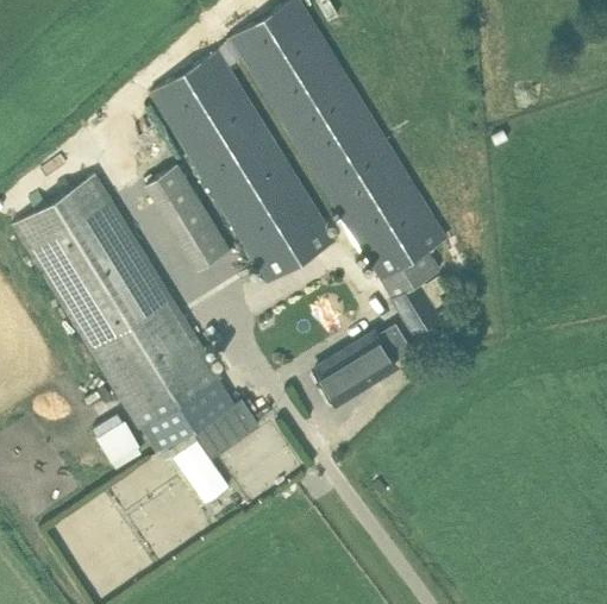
[(300,0),(292,0),(230,38),(381,282),(430,252),(449,240),(300,0)]
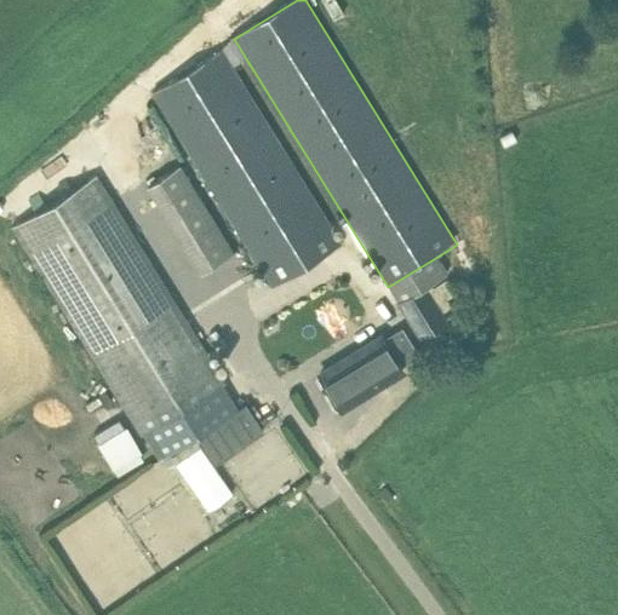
[(343,246),(223,51),(153,95),(273,289),(343,246)]
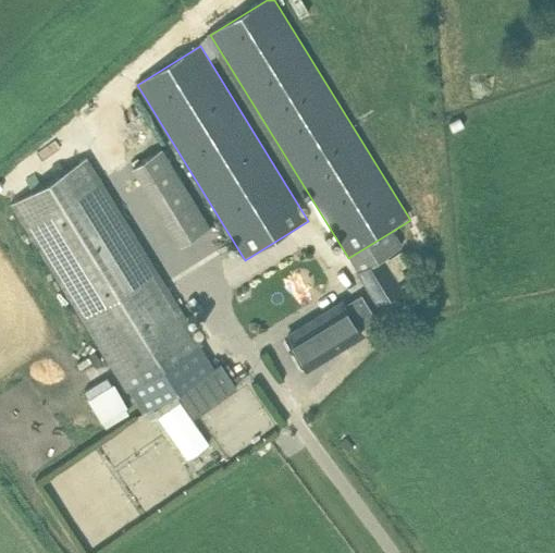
[(181,248),(211,230),(162,151),(133,170),(181,248)]
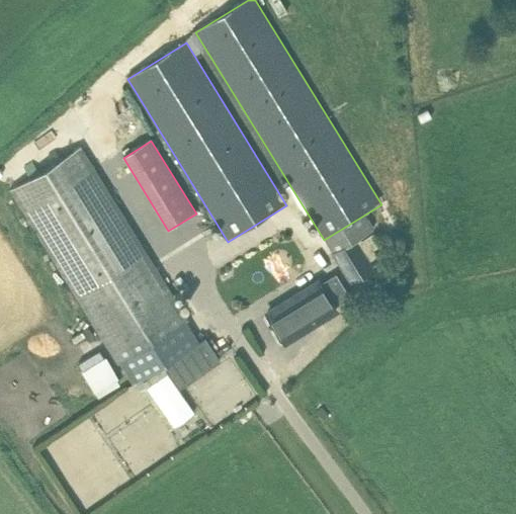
[(83,149),(12,192),(118,365),(127,359),(186,324),(189,322),(83,149)]
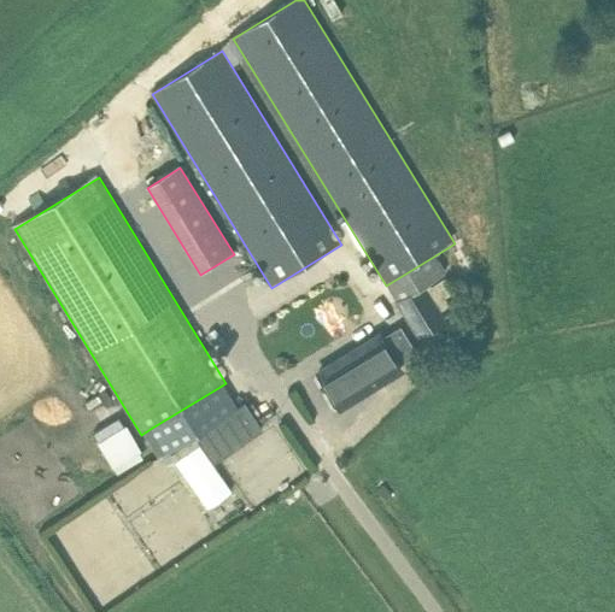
[(435,256),(386,286),(397,302),(396,304),(419,341),(446,325),(440,315),(451,309),(447,301),(458,295),(447,280),(427,292),(426,289),(447,275),(435,256)]
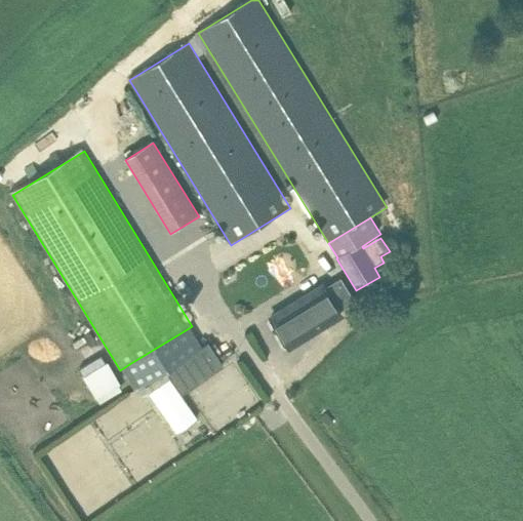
[(343,317),(331,299),(322,285),(270,318),(279,332),(290,350),(291,349),(288,346),(339,314),(342,318),(343,317)]
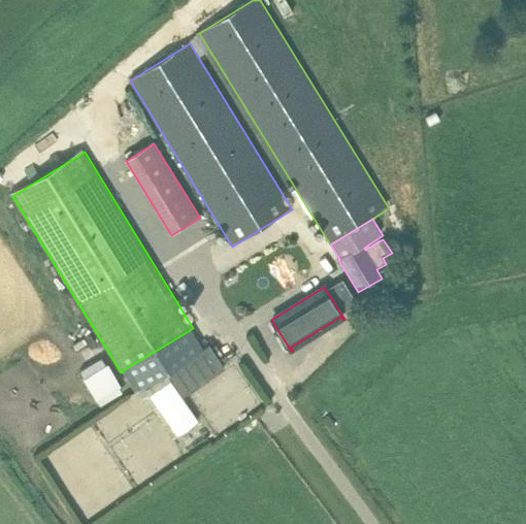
[(190,330),(130,366),(142,388),(202,351),(190,330)]
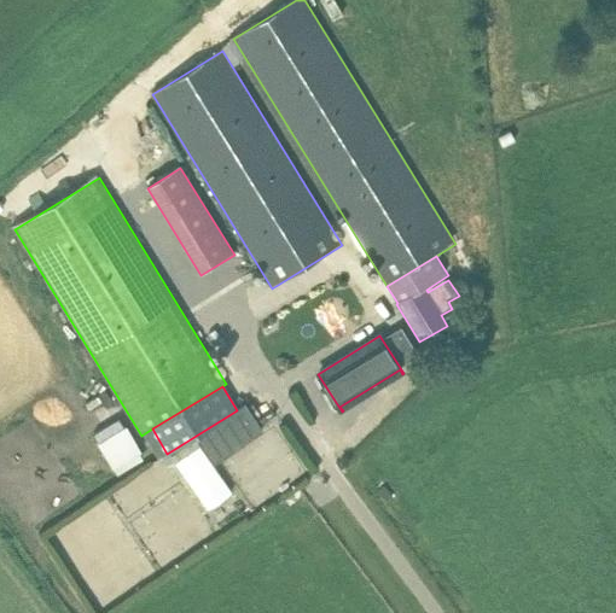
[(237,410),(167,454),(174,465),(201,448),(214,468),(266,435),(245,404),(237,410)]
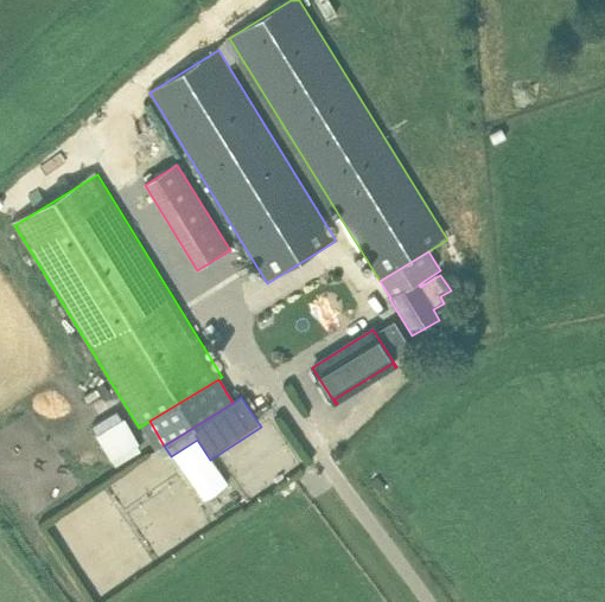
[(120,411),(91,427),(113,467),(141,452),(120,411)]
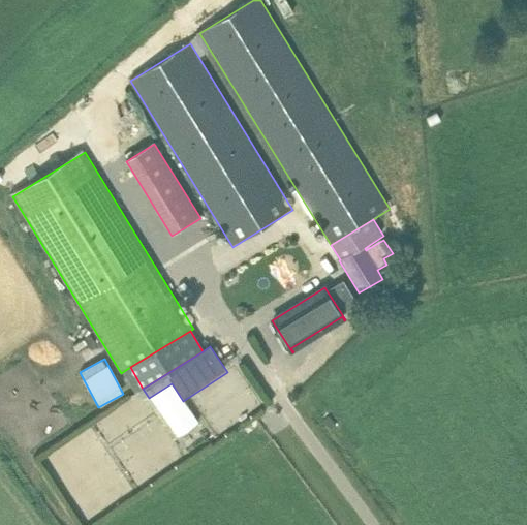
[(183,401),(172,383),(149,398),(179,442),(200,428),(183,401)]
